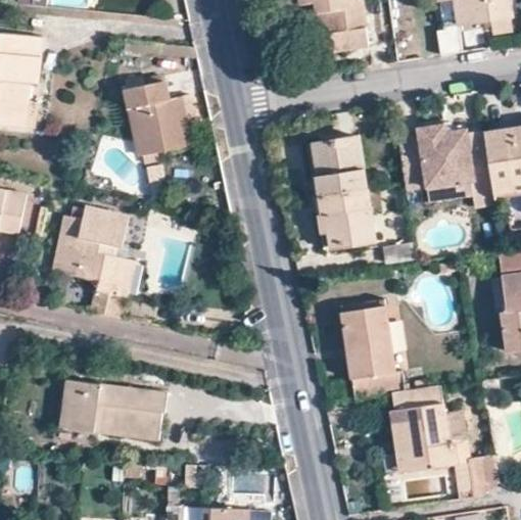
[(321,47),(321,49),(368,42),(361,0),(298,0),(298,2),(314,0),(316,10),(318,10),(319,10),(321,26),(318,28),(321,47)]
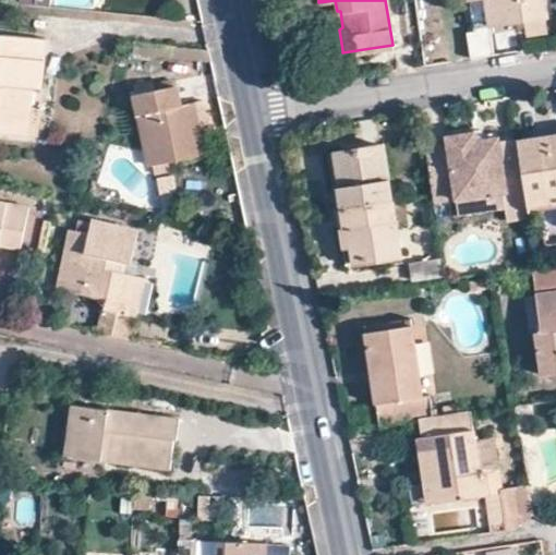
[(473,25),(490,24),(485,0),(468,0),(472,26),(473,25)]
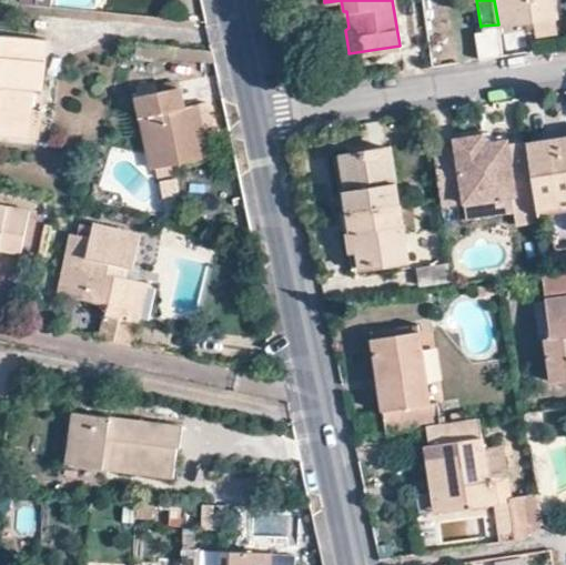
[(494,0),(498,24),(555,16),(553,0),(494,0)]
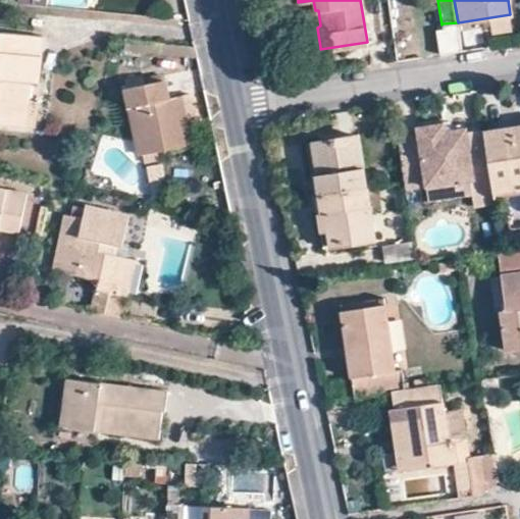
[(312,50),(320,49),(320,47),(317,28),(320,26),(318,10),(317,10),(315,10),(306,11),(311,51),(312,50)]
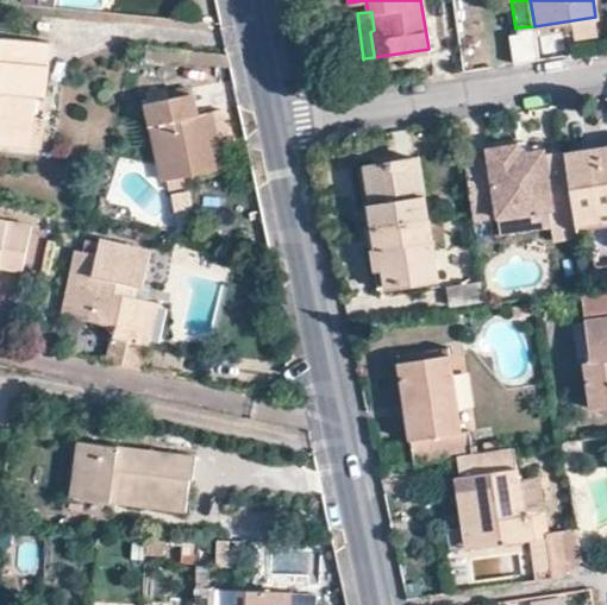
[(14,94),(32,96),(39,96),(45,43),(0,37),(0,145),(17,147),(20,120),(12,118),(12,117),(13,94),(14,94)]
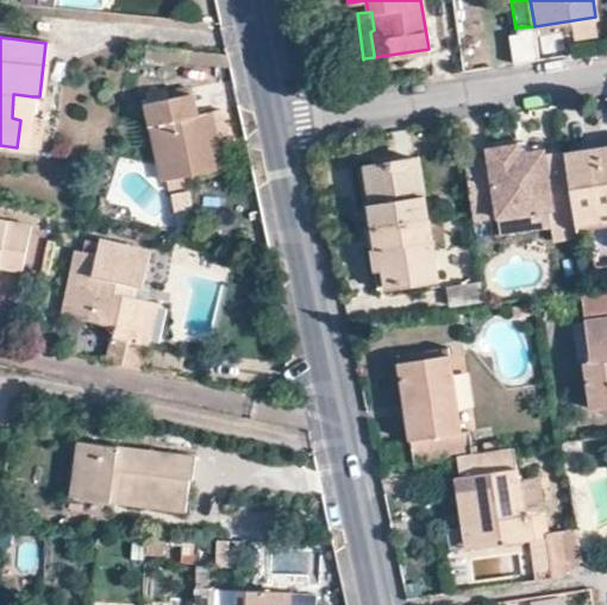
[(32,98),(32,96),(14,94),(13,94),(12,117),(12,118),(20,120),(17,147),(26,149),(29,120),(30,119),(32,98)]
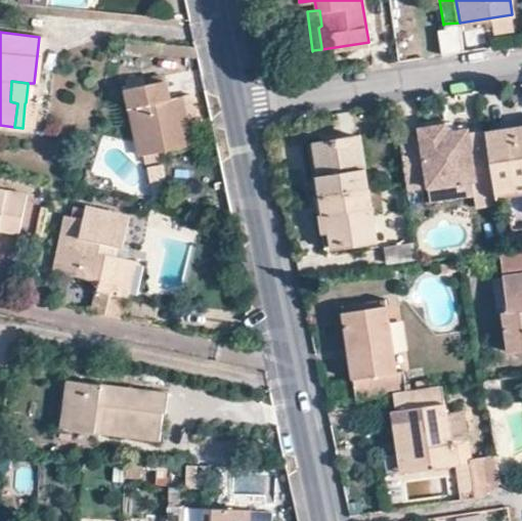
[(138,157),(187,146),(183,121),(178,95),(166,98),(161,81),(123,89),(138,157)]
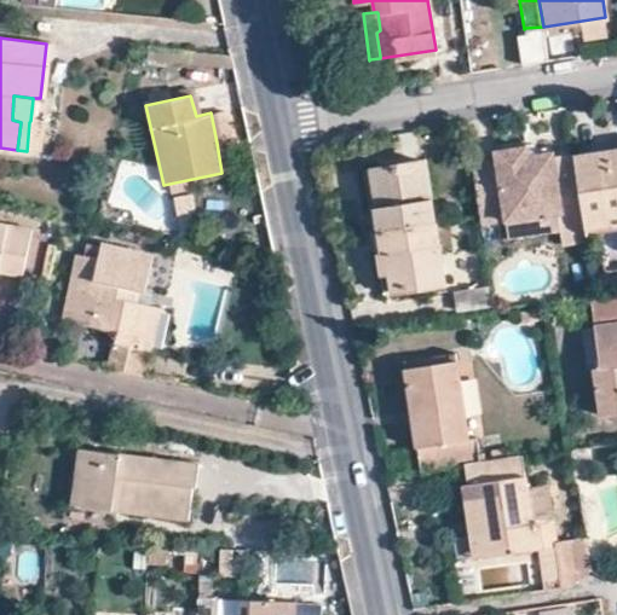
[(223,110),(211,112),(217,143),(229,140),(223,110)]
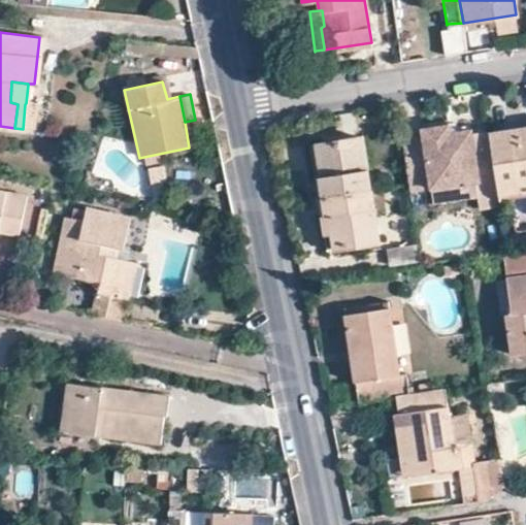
[(421,128),(422,136),(422,141),(470,134),(470,130),(449,133),(448,124),(421,128)]
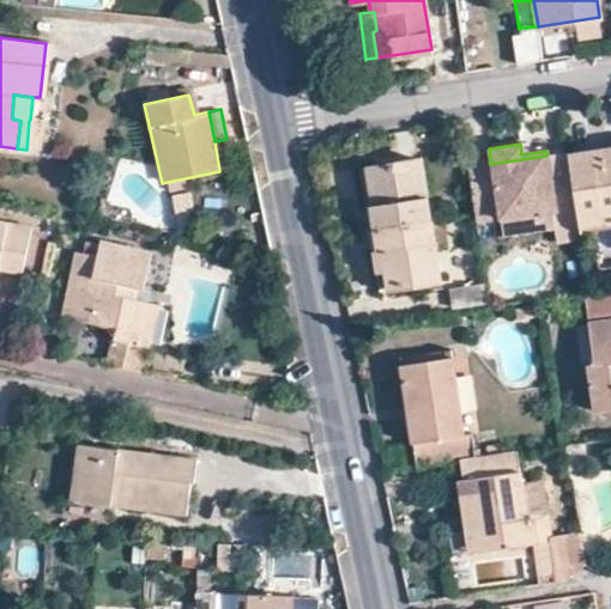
[(603,213),(610,212),(610,146),(566,153),(574,207),(578,225),(604,221),(603,213)]
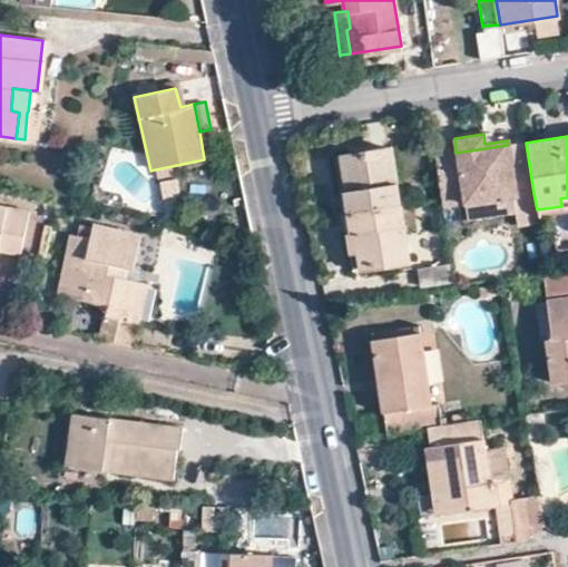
[(534,193),(526,143),(508,145),(456,153),(456,147),(431,150),(440,205),(463,202),(534,193)]
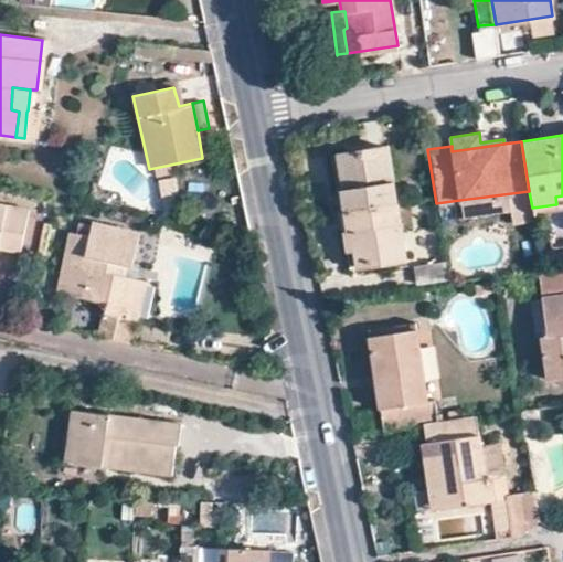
[(385,148),(339,155),(339,156),(348,210),(395,203),(385,148)]
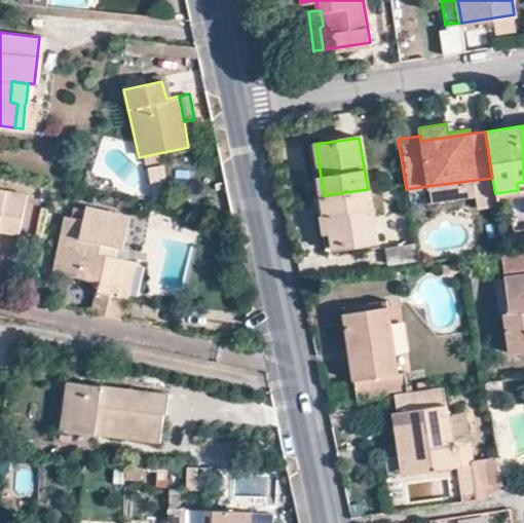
[(316,196),(324,195),(315,145),(315,144),(309,145),(308,146),(316,196)]
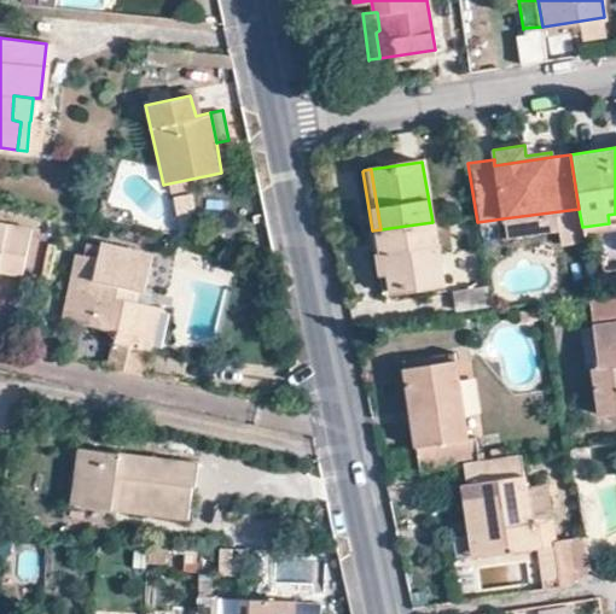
[(0,270),(19,275),(29,228),(0,222),(0,270)]
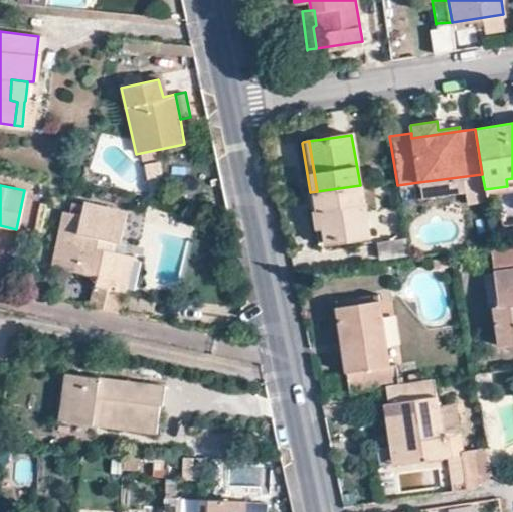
[(360,185),(317,191),(324,241),(367,234),(360,185)]
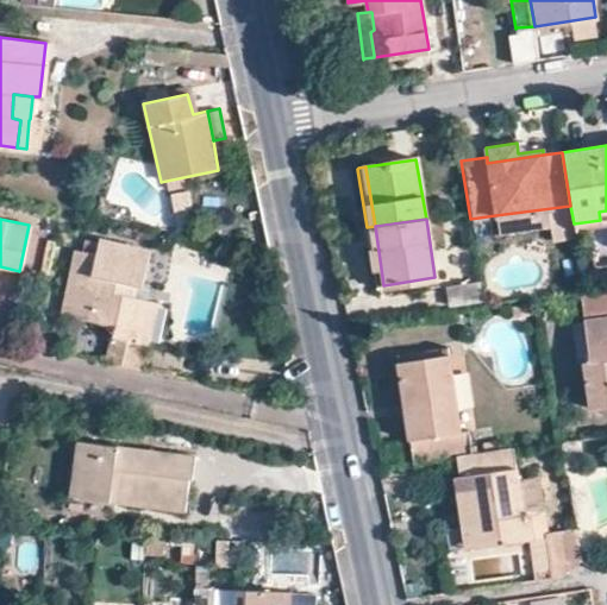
[(375,288),(383,285),(375,226),(367,227),(375,288)]
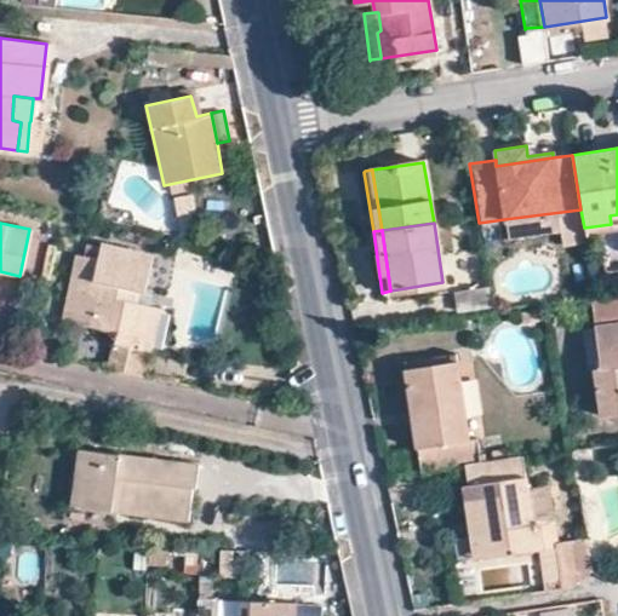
[(135,287),(144,289),(150,255),(98,243),(96,259),(75,257),(62,321),(115,334),(113,343),(106,340),(99,366),(132,373),(137,349),(147,305),(144,304),(133,301),(135,287)]
